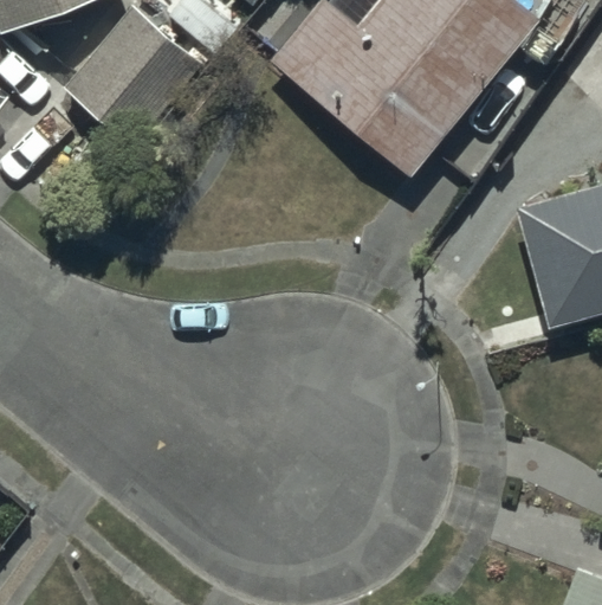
[(84,0),(0,0),(0,33),(84,0)]
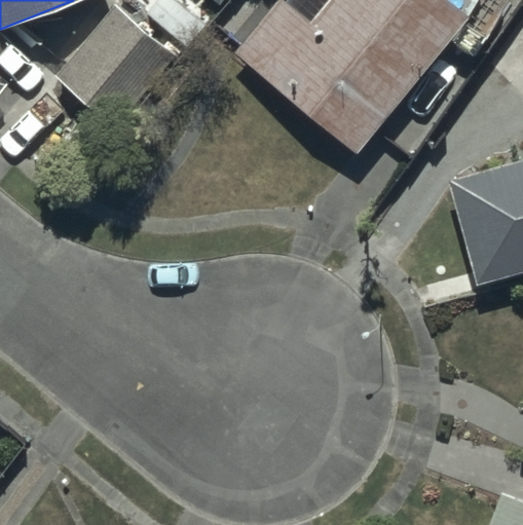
[(357,154),(462,19),(440,0),(285,0),(285,1),(282,0),(281,0),(234,59),(357,154)]
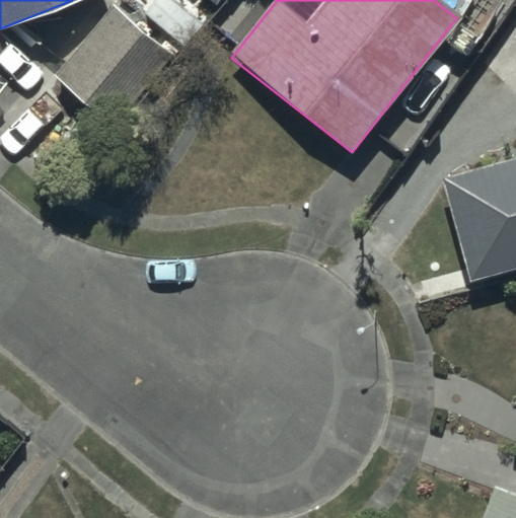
[(456,0),(492,26),(511,0),(456,0)]
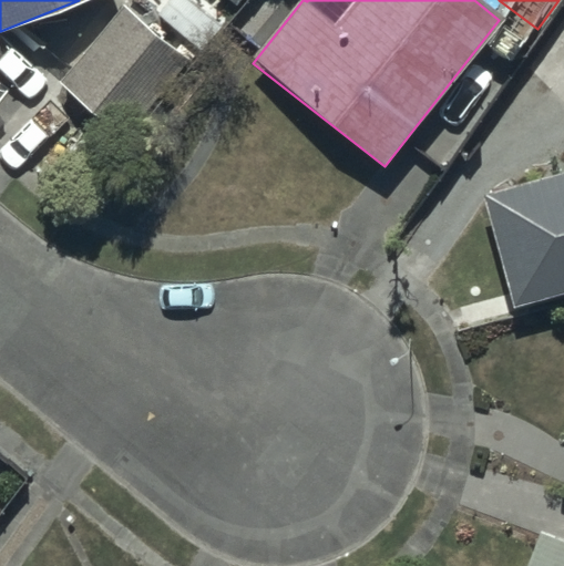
[(193,65),(122,9),(59,86),(129,144),(193,65)]
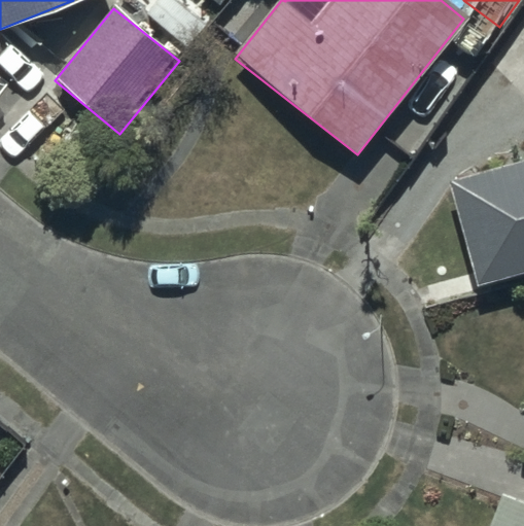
[(523,160),(449,179),(477,287),(523,275),(523,160)]
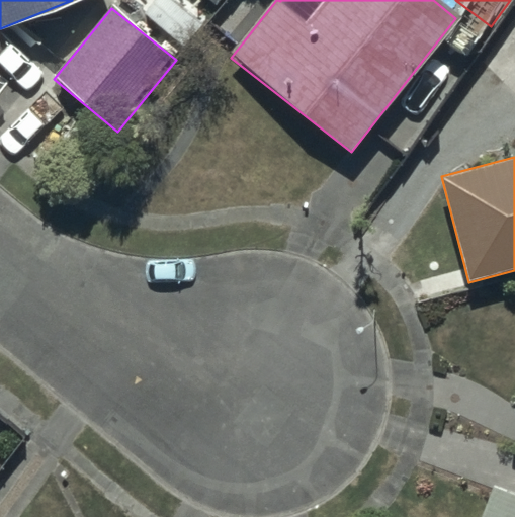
[(514,516),(514,492),(495,485),(481,516),(514,516)]
